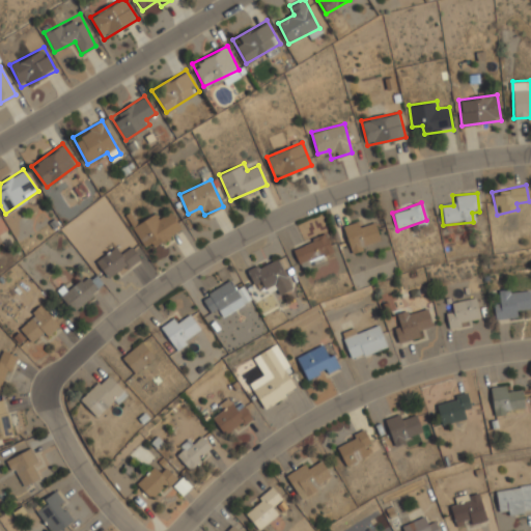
[(147,250),(182,229),(171,212),(160,218),(156,213),(133,226),(147,250)]
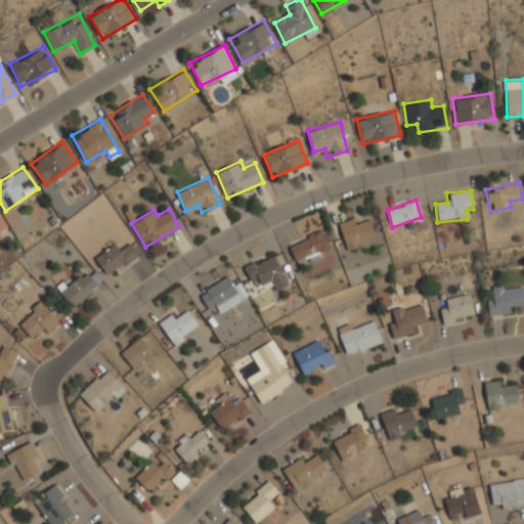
[(359,223),(357,217),(338,223),(345,249),(376,239),(369,220),(359,223)]
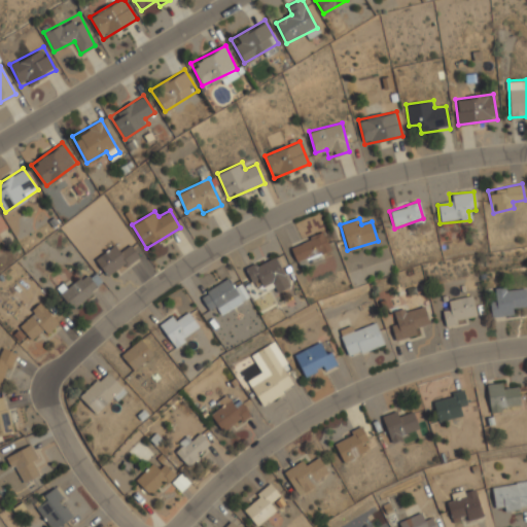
[(321,254),(330,251),(323,232),(290,246),(300,269),(323,258),(321,254)]
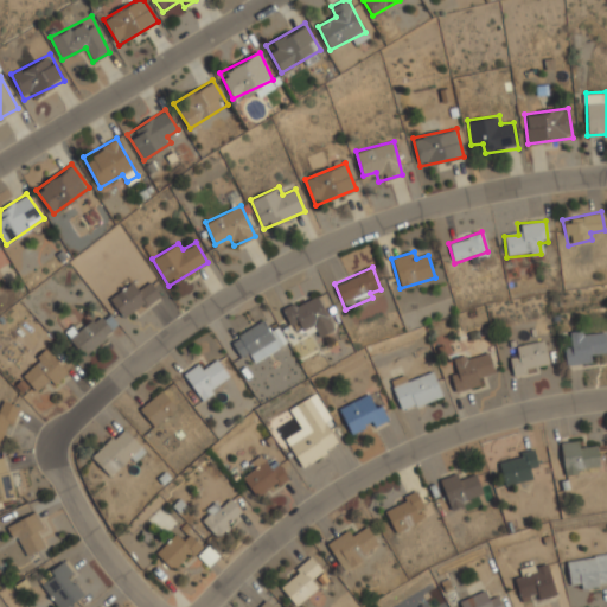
[(127,320),(159,293),(149,282),(139,291),(131,281),(109,299),(127,320)]
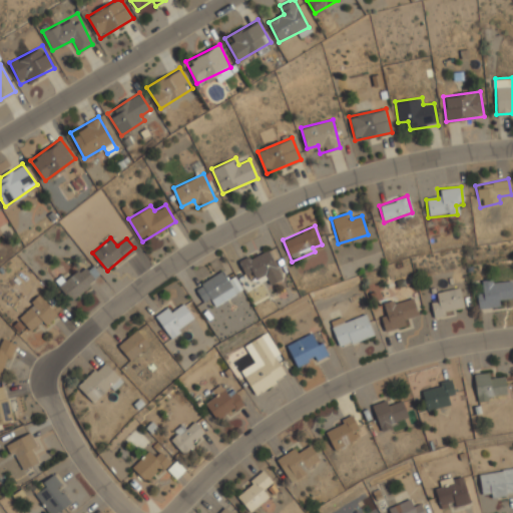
[(238,261),(245,278),(255,273),(264,290),(282,282),(268,248),(238,261)]
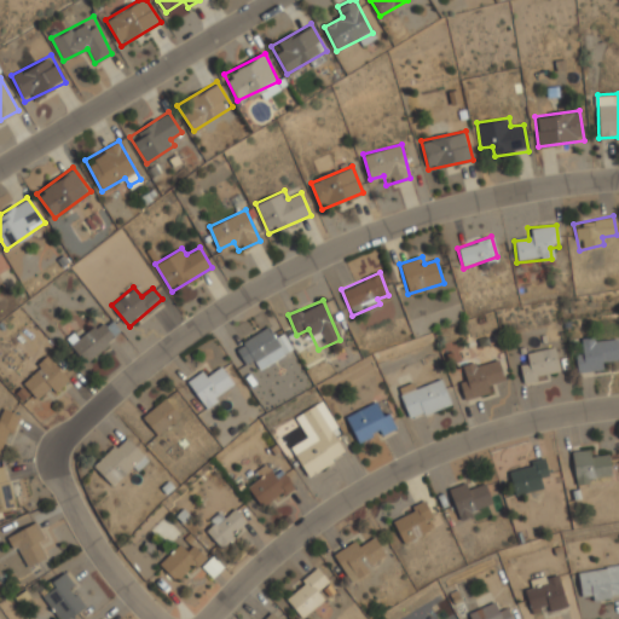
[(121,337),(111,319),(70,341),(80,359),(121,337)]
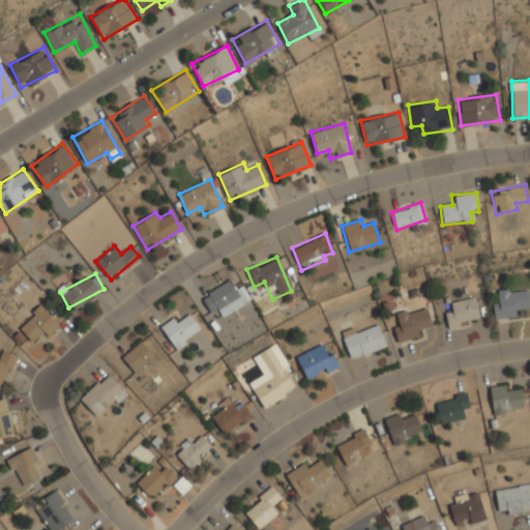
[(223,315),(243,303),(230,278),(200,295),(209,312),(218,306),(223,315)]
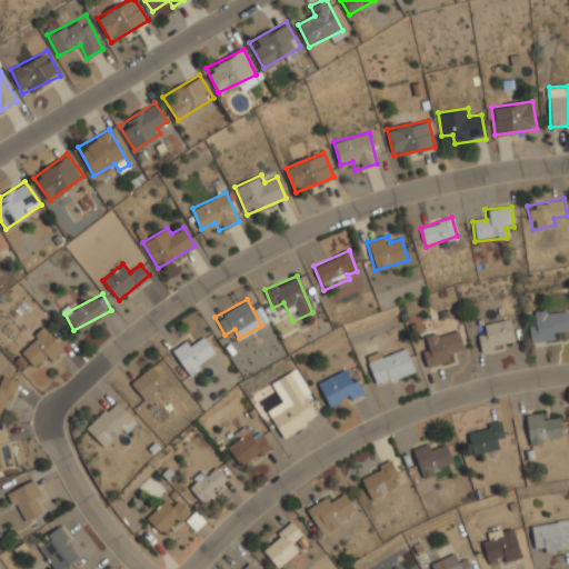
[(530,342),(556,340),(556,331),(568,331),(568,309),(536,311),(536,321),(528,321),(530,342)]
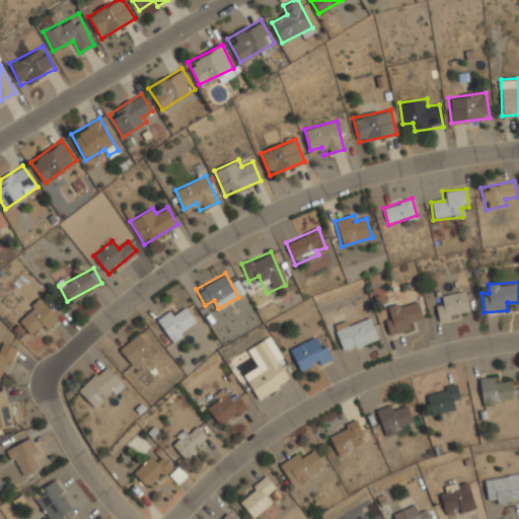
[(468,314),(463,291),(441,295),(442,303),(436,305),(439,320),(468,314)]
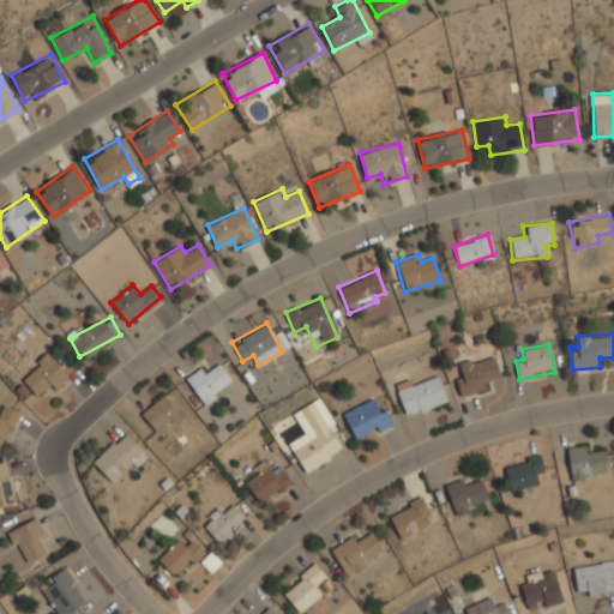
[(47,385),(52,391),(70,374),(49,351),(20,377),(36,395),(47,385)]
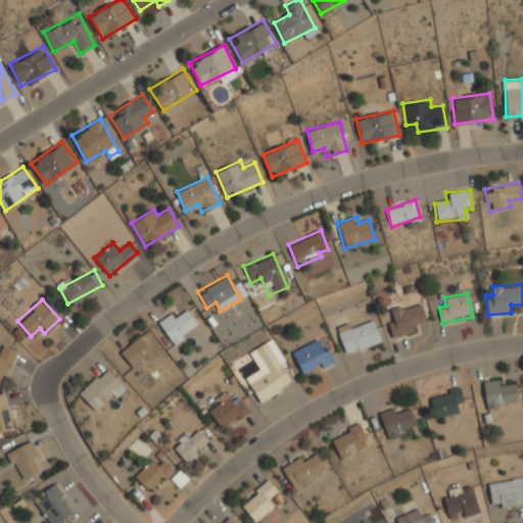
[(417,332),(414,324),(426,320),(420,301),(385,312),(393,338),(417,332)]
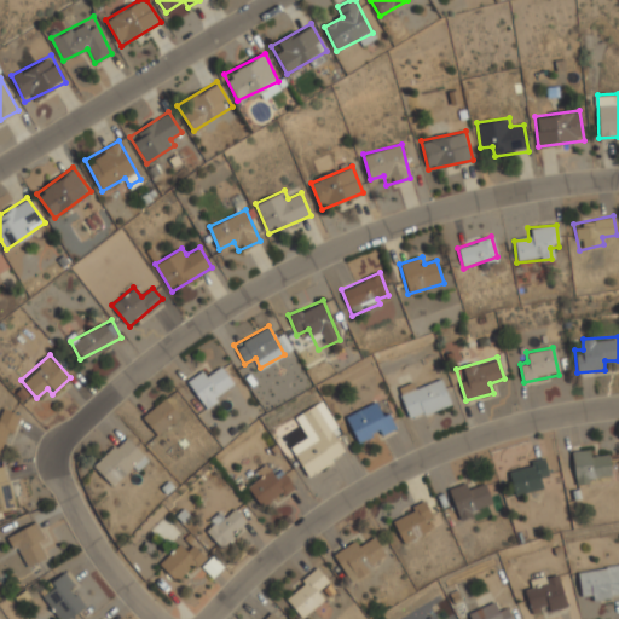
[(221,366),(212,374),(206,366),(186,381),(206,408),(235,386),(221,366)]
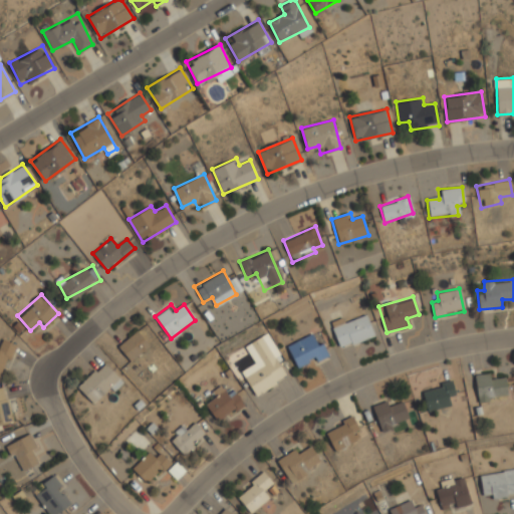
[(331,325),(340,349),(374,335),(364,312),(331,325)]
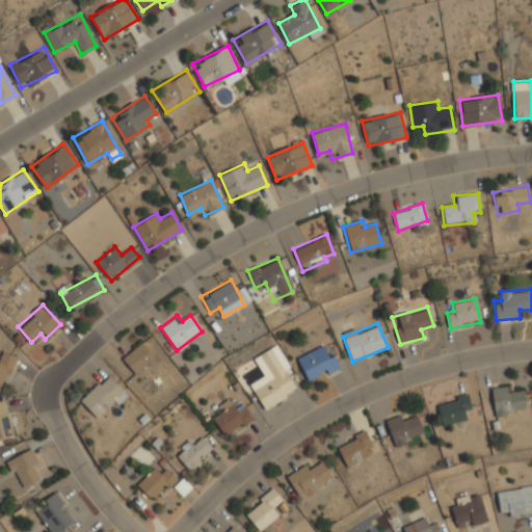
[(122,361),(136,374),(157,352),(142,339),(122,361)]
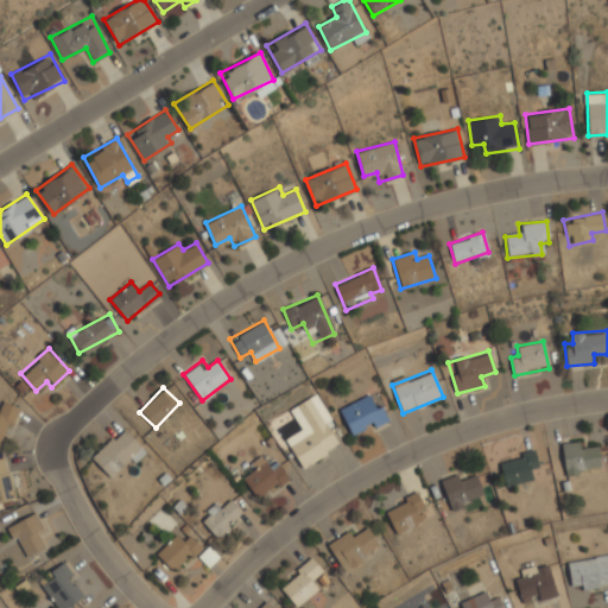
[(339,407),(352,437),(387,422),(374,392),(339,407)]
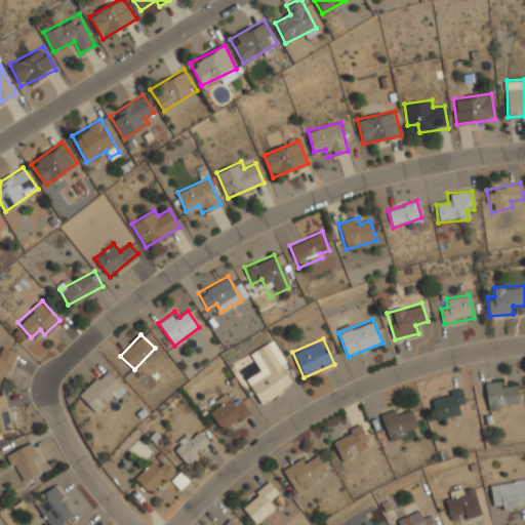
[(254,350),(268,373),(249,384),(259,403),(292,386),(269,342),(254,350)]
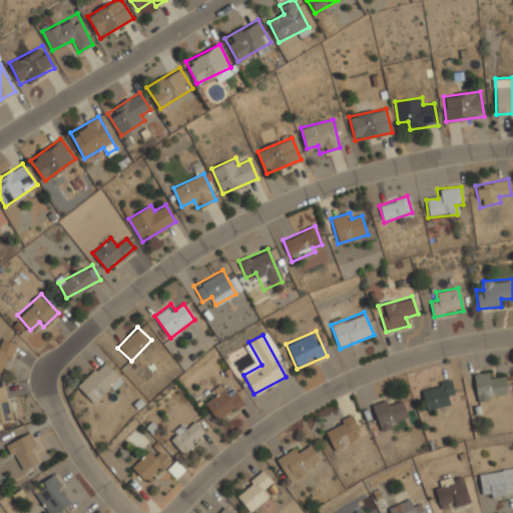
[(0,377),(15,344),(2,338),(0,343),(0,377)]
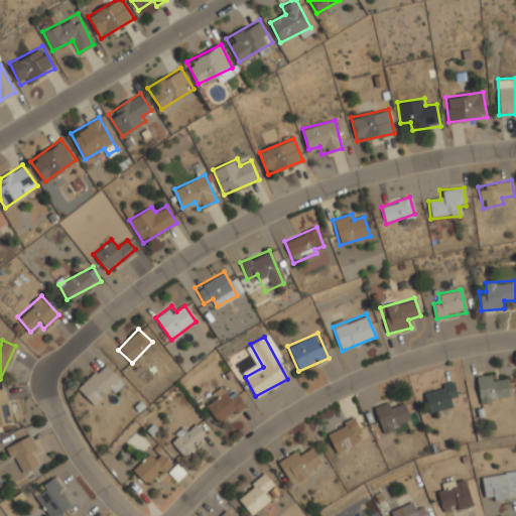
[(121,381),(104,362),(77,388),(95,406),(121,381)]
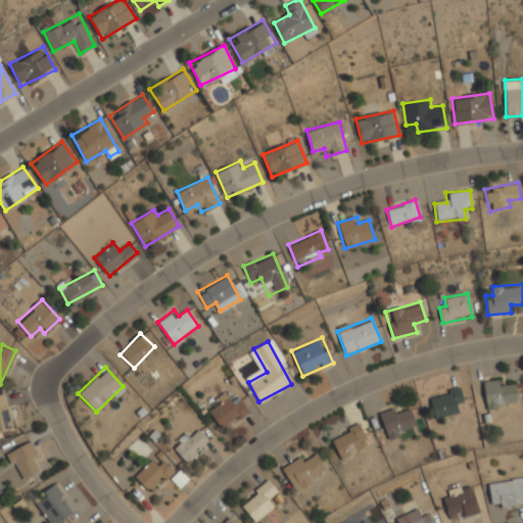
[(503,378),(482,381),(486,410),(516,406),(514,385),(504,386),(503,378)]
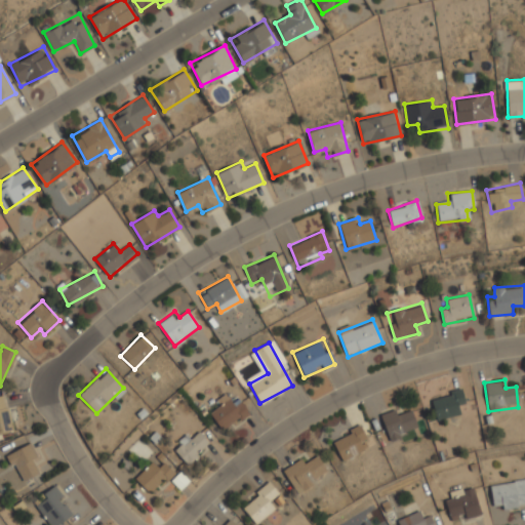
[(459,414),(456,405),(465,403),(460,390),(431,398),(437,420),(459,414)]
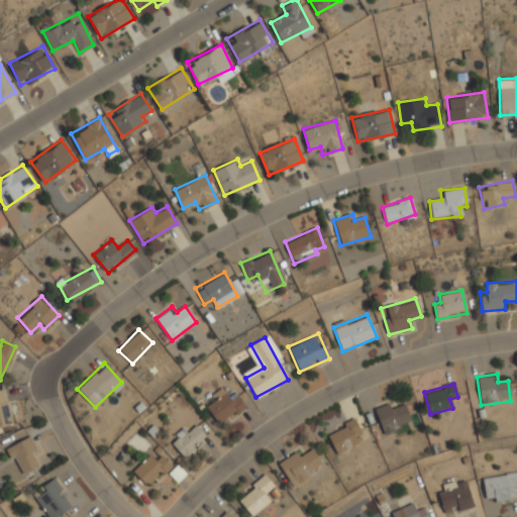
[(245,405),(233,392),(227,397),(219,388),(212,396),(215,400),(205,409),(222,426),(245,405)]
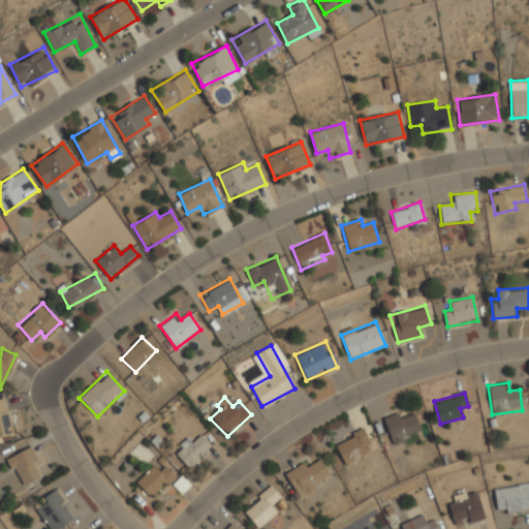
[(5,398),(0,399),(0,437),(13,435),(5,398)]
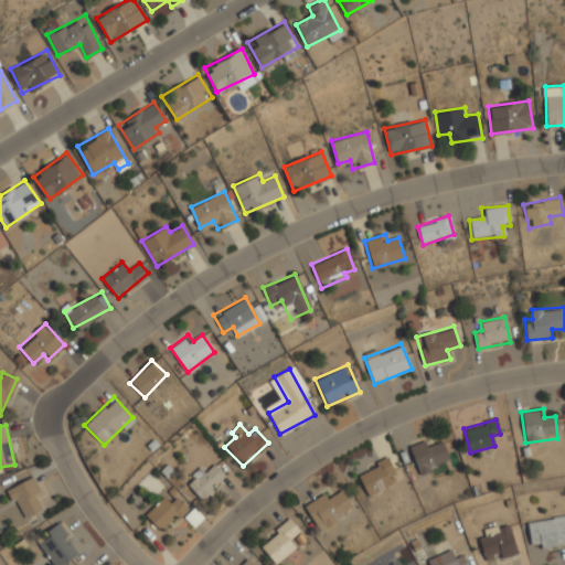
[(450,464),(441,443),(430,446),(428,439),(408,447),(419,475),(450,464)]
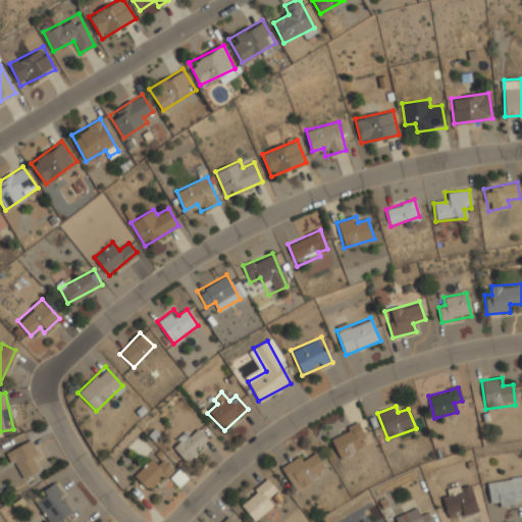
[(328,435),(340,458),(362,448),(358,439),(365,436),(358,422),(328,435)]
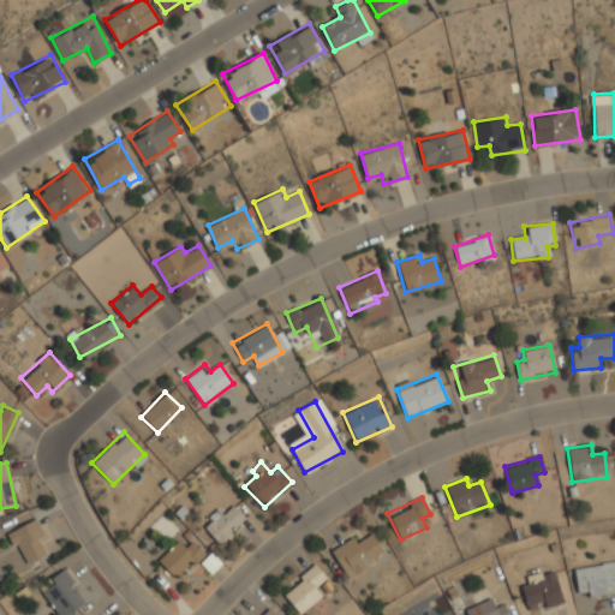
[(220,544),(246,520),(227,500),(201,524),(220,544)]
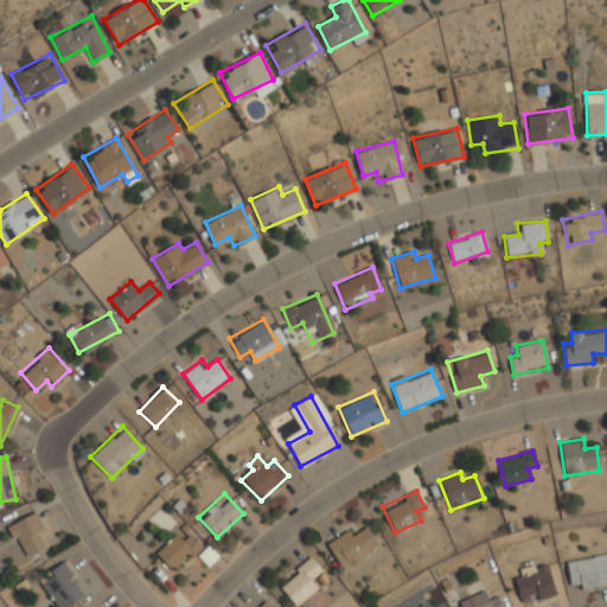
[(52,543),(37,511),(6,525),(21,557),(52,543)]
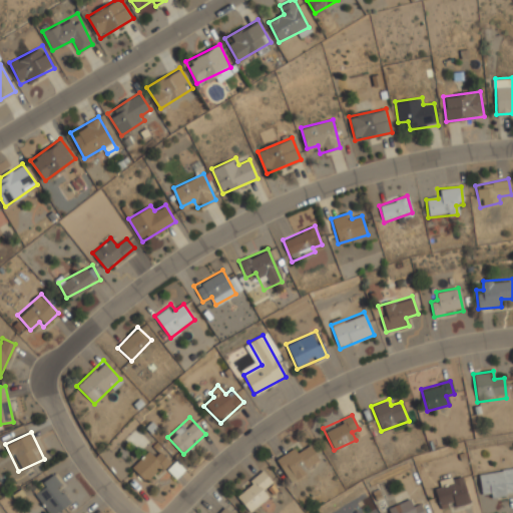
[(296,446),(275,459),(290,482),(321,462),(311,445),(300,452),(296,446)]
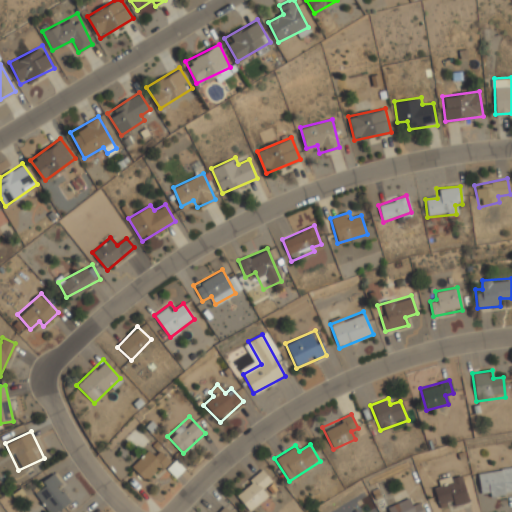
[(153,455),(149,450),(129,469),(144,485),(170,461),(160,449),(153,455)]
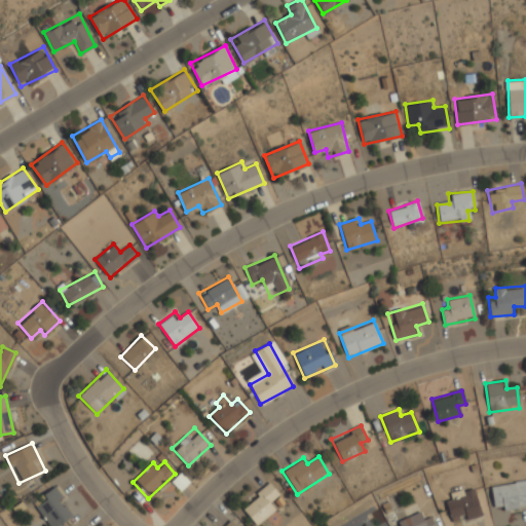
[(525,506),(525,481),(491,484),(493,510),(525,506)]
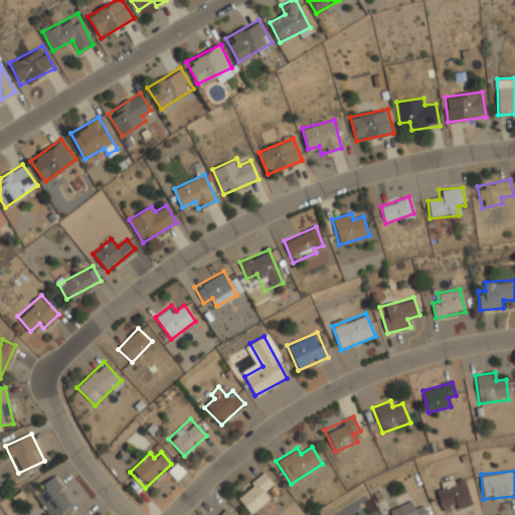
[(266,488),(272,484),(266,474),(236,493),(248,512),(272,498),(266,488)]
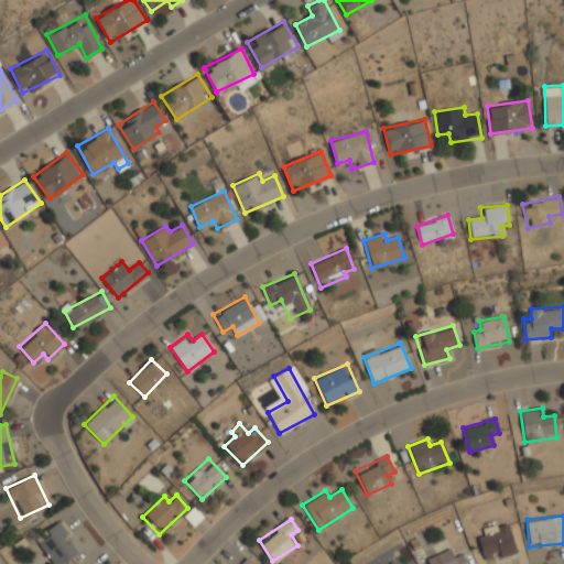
[(33,538),(52,563),(61,563),(79,552),(58,520),(33,538)]
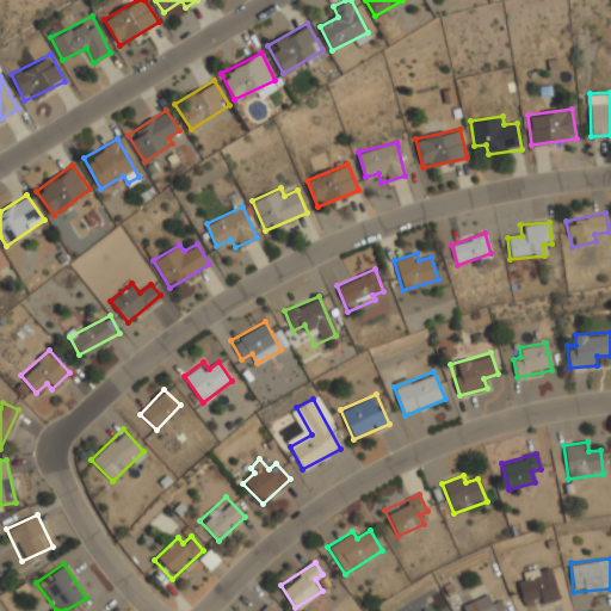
[(514,576),(525,609),(560,598),(549,566),(514,576)]
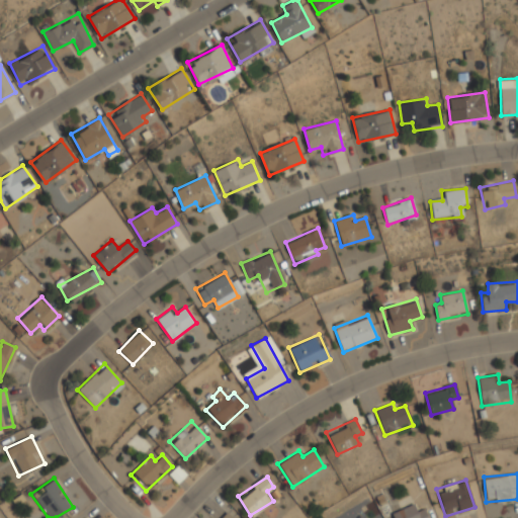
[(428,517),(426,508),(415,511),(414,505),(393,510),(395,517),(428,517)]
